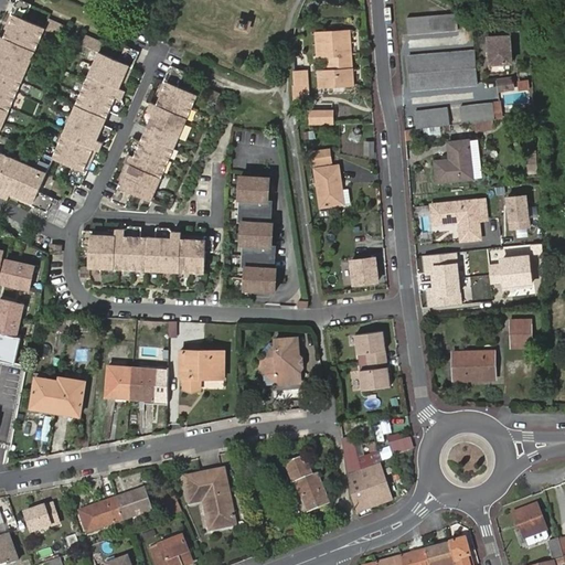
[(0,129),(45,28),(25,19),(33,4),(23,0),(17,0),(11,14),(14,16),(6,36),(0,34),(0,129)]
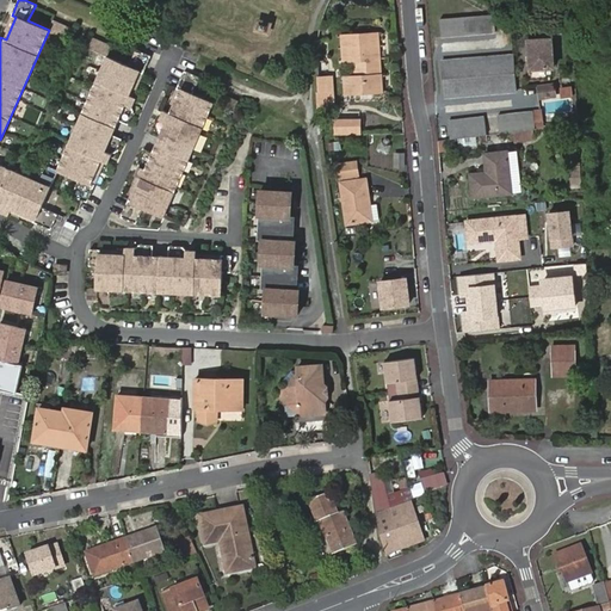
[(440,36),(492,32),(491,14),(439,18),(440,36)]
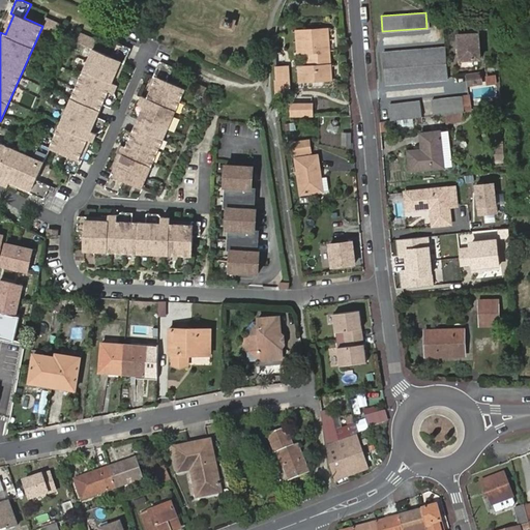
[(64,25),(47,17),(42,26),(60,34),(64,25)]
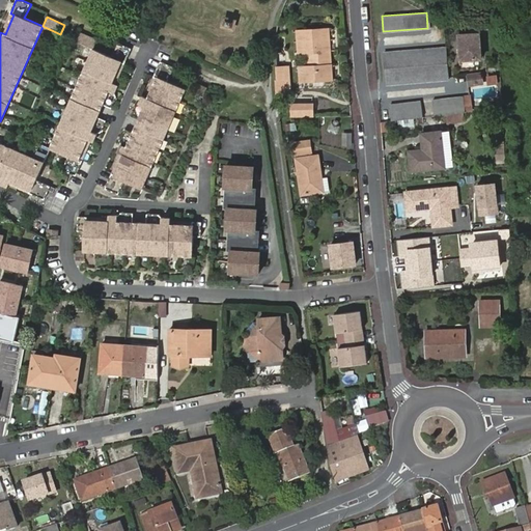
[(234,22),(225,19),(223,26),(232,29),(234,22)]
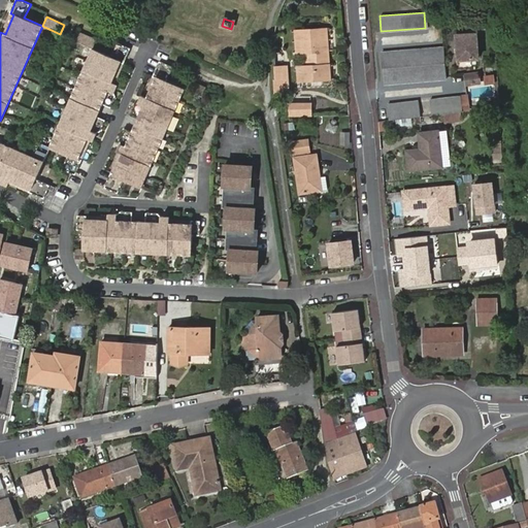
[(303,69),(304,81),(333,79),(328,30),(292,33),(293,55),(305,54),(305,56),(302,56),(303,66),(306,66),(306,69),(303,69)]
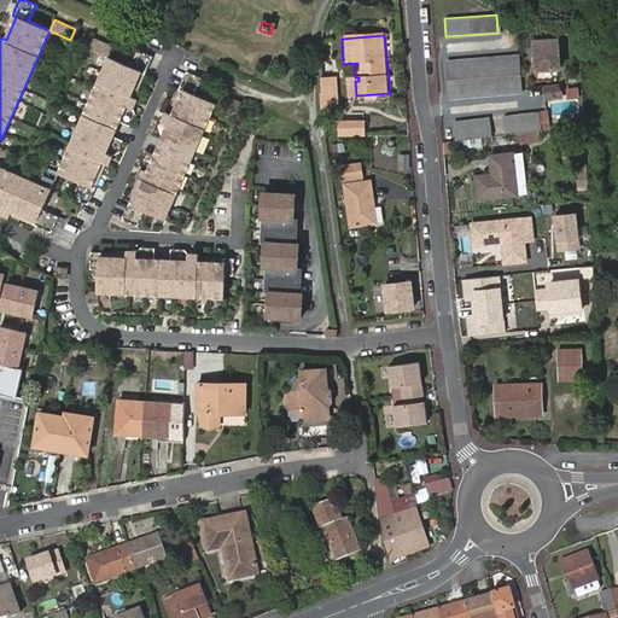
[(93,36),(88,47),(109,57),(114,46),(93,36)]
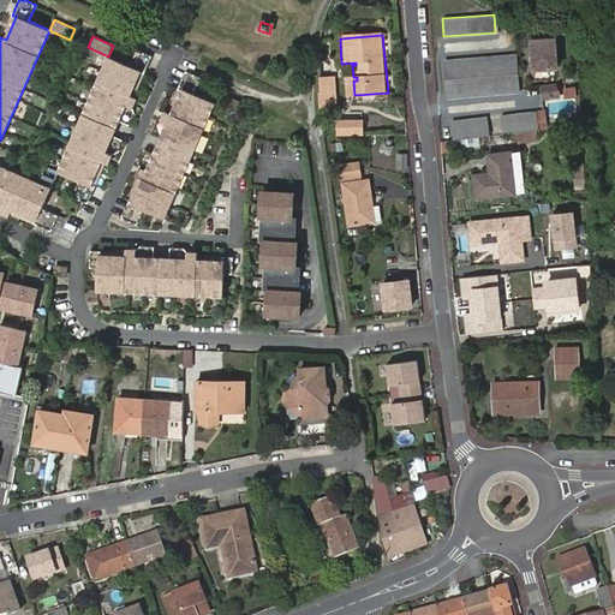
[(555,40),(532,41),(533,70),(556,69),(555,40)]
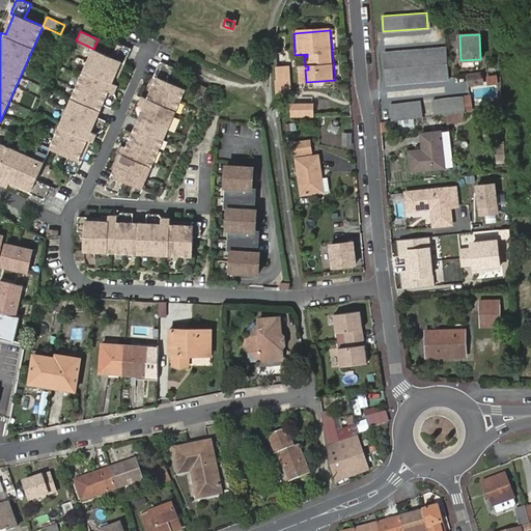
[(112,56),(93,49),(50,147),(68,156),(62,170),(75,175),(82,160),(79,159),(89,137),(94,140),(98,133),(100,133),(105,120),(98,116),(103,104),(110,107),(115,95),(114,92),(117,85),(112,82),(121,62),(124,64),(132,49),(118,43),(112,56)]
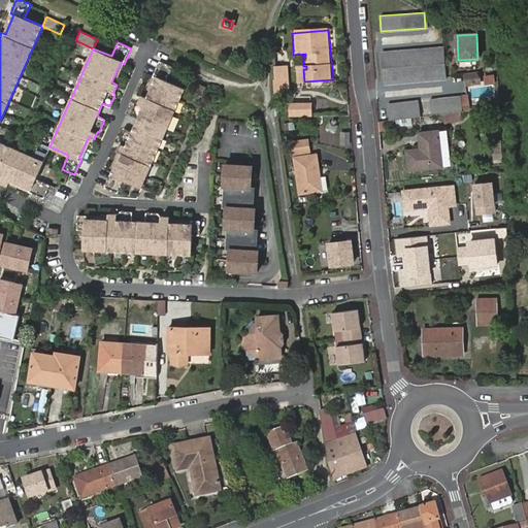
[(385,83),(444,77),(441,46),(382,52),(385,83)]
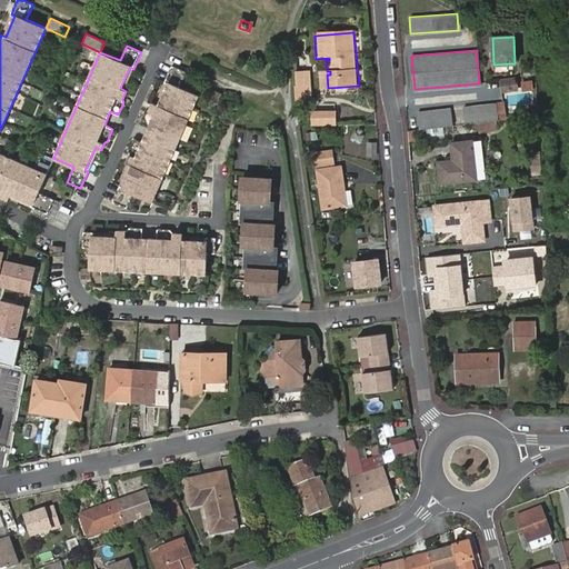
[(152,202),(200,97),(198,96),(180,87),(187,72),(172,66),(165,82),(168,83),(158,106),(153,103),(150,111),(147,112),(141,126),(149,129),(142,142),(133,138),(128,151),(130,153),(127,161),(132,163),(122,187),(119,186),(111,202),(126,208),(132,193),(152,202)]
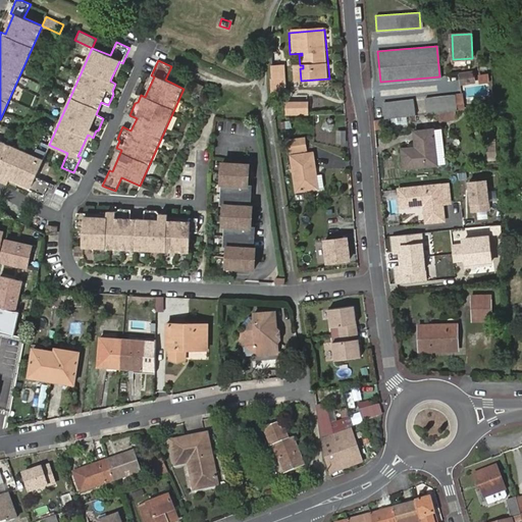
[(271,65),(272,82),(272,94),(282,94),(280,65),(278,65),(271,65)]
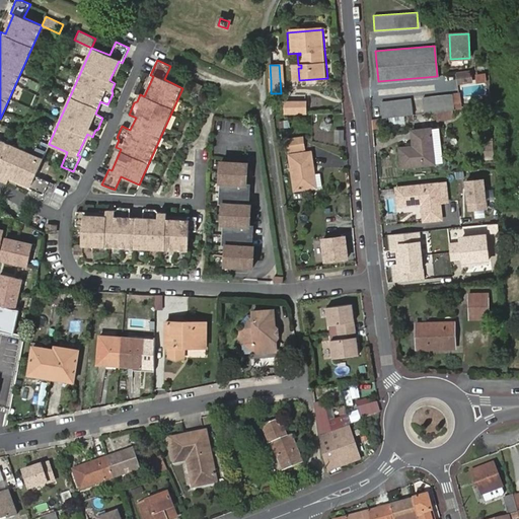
[(299,80),(298,68),(301,68),(301,65),(298,65),(290,66),(291,81),(299,80)]
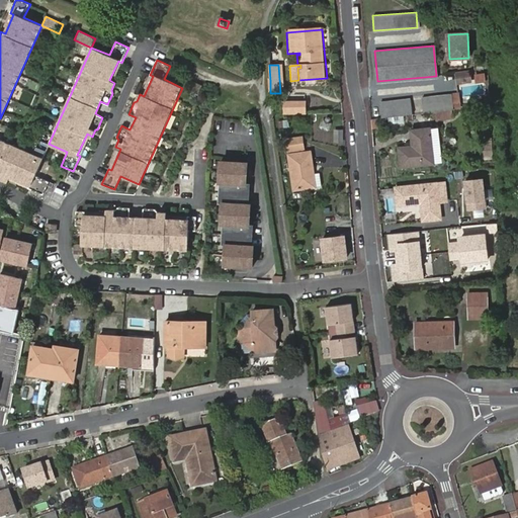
[(466,68),(455,69),(456,79),(467,78),(466,68)]
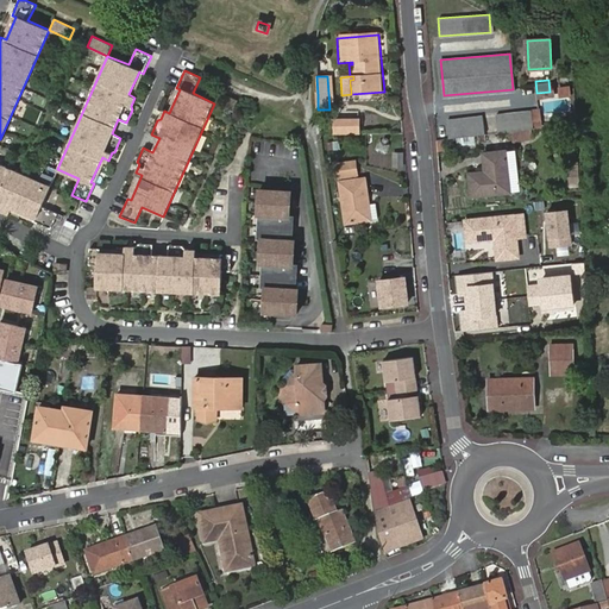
[(571,85),(559,87),(560,98),(572,95),(571,85)]
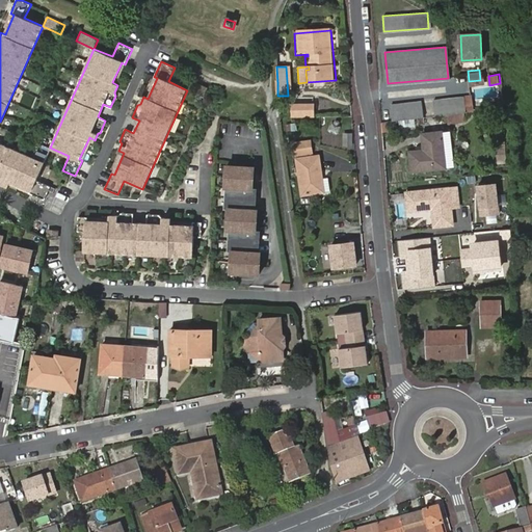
[(208,88),(189,80),(185,89),(187,90),(204,97),(208,88)]
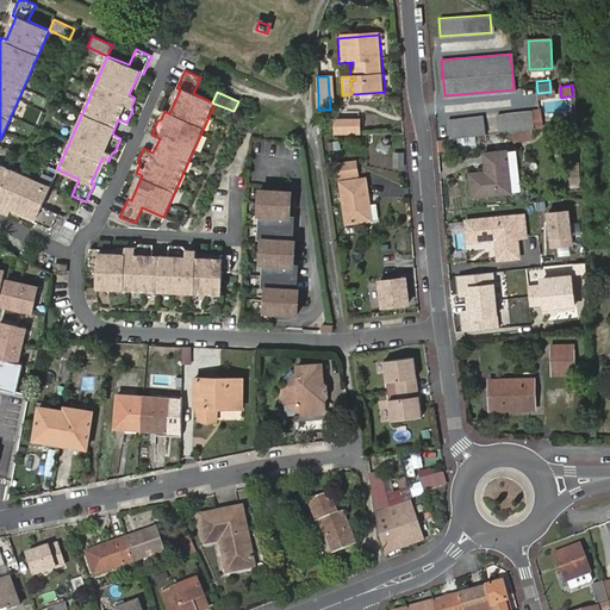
[(533,126),(531,111),(497,114),(498,132),(533,128),(533,126)]
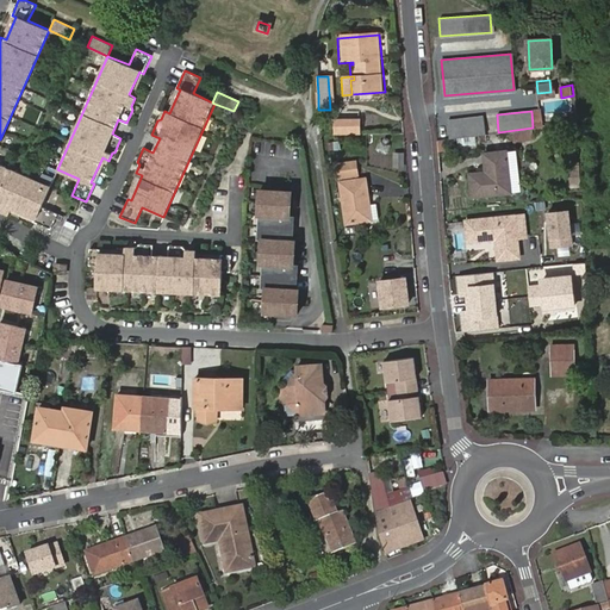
[(448,119),(449,136),(485,132),(483,116),(448,119)]
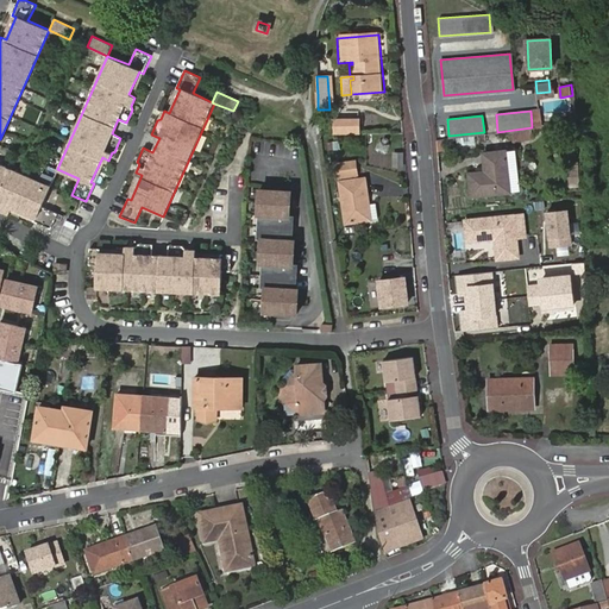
[(359,121),(341,121),(341,132),(359,131),(359,121)]
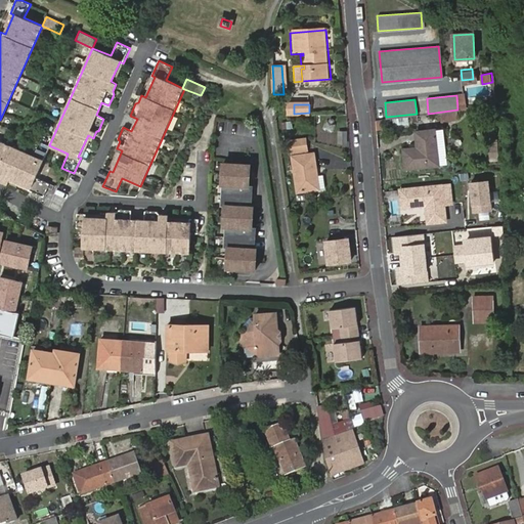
[(336,125),(325,120),(322,128),(332,132),(336,125)]
